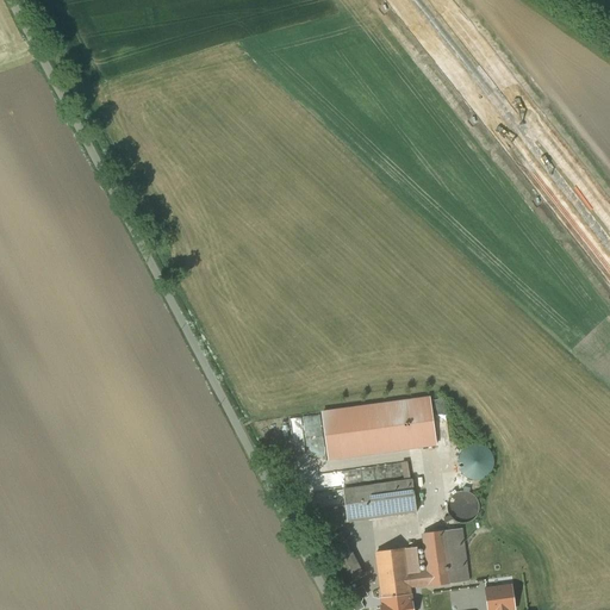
[(322,410),(329,460),(437,446),(430,394),(322,410)]
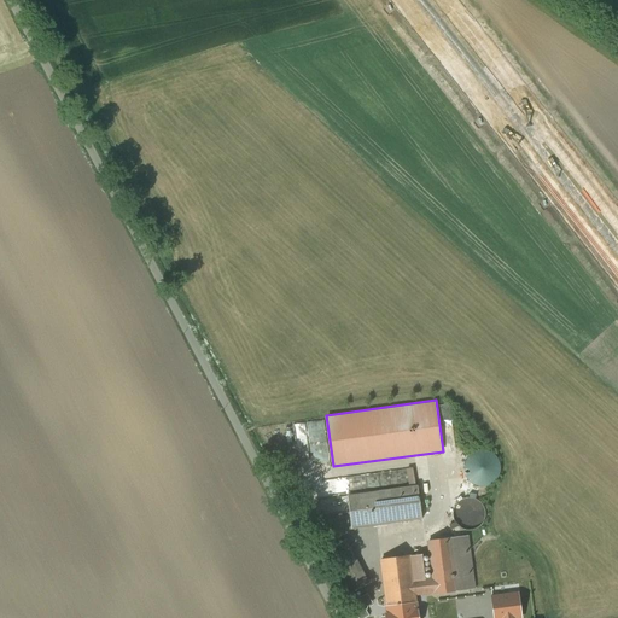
[(468,453),(470,483),(501,482),(499,452),(468,453)]
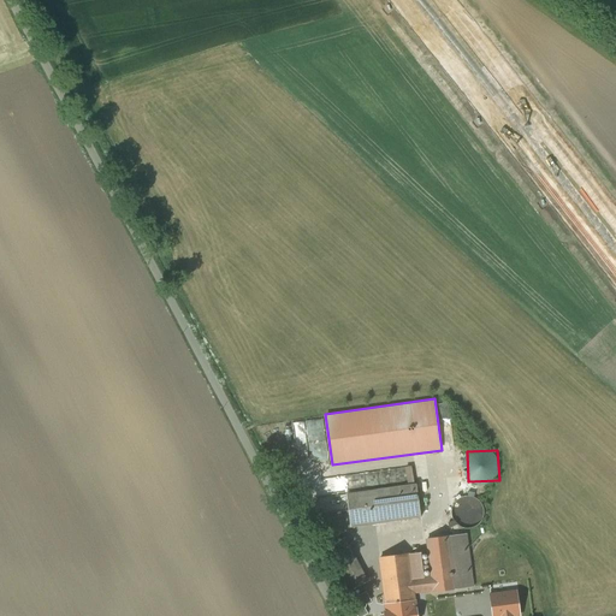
[(373,473),(355,473),(355,489),(373,489),(373,473)]
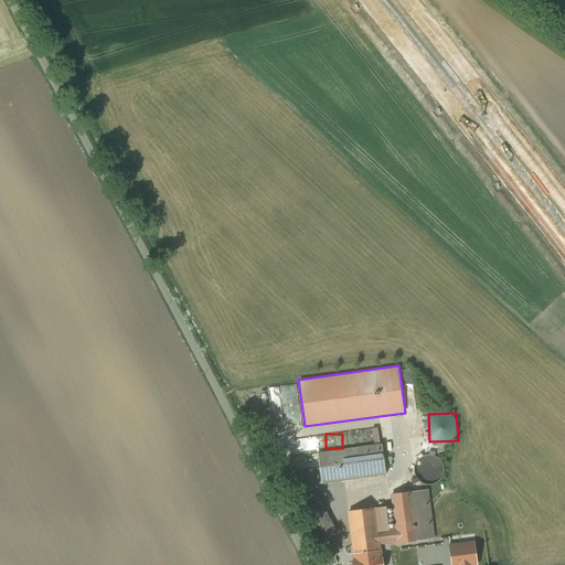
[(277,445),(268,448),(272,457),(280,454),(277,445)]
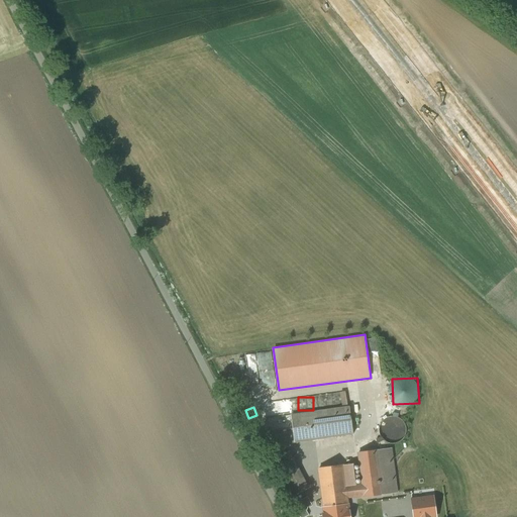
[(349,407),(291,415),(295,442),(353,434),(349,407)]
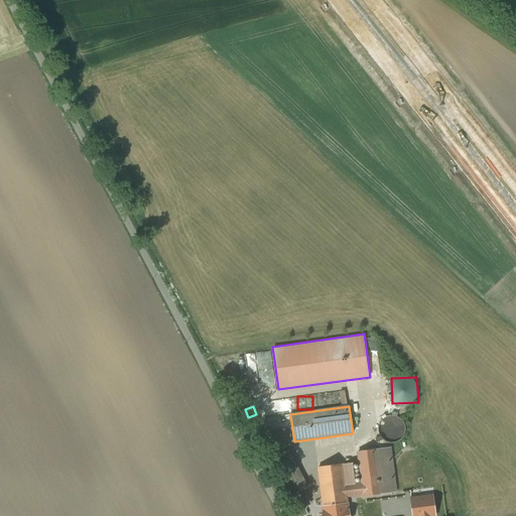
[(404,434),(405,429),(404,424),(401,419),(396,417),(391,416),(386,417),(382,420),(379,424),(378,429),(379,435),(382,439),(387,442),(392,443),(397,441),(401,438),(404,434)]
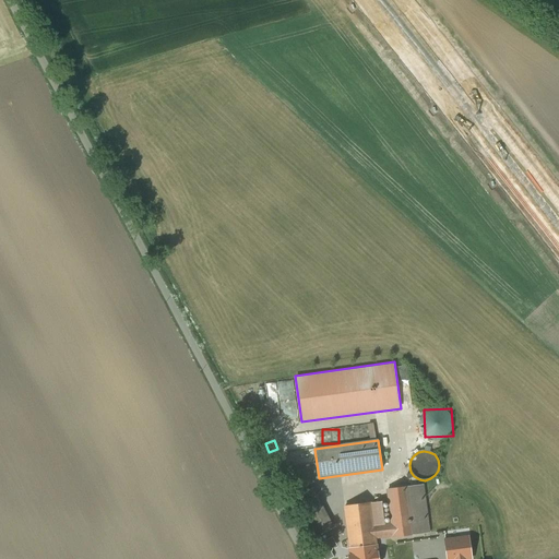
[(423,485),(406,487),(413,535),(429,533),(423,485)]
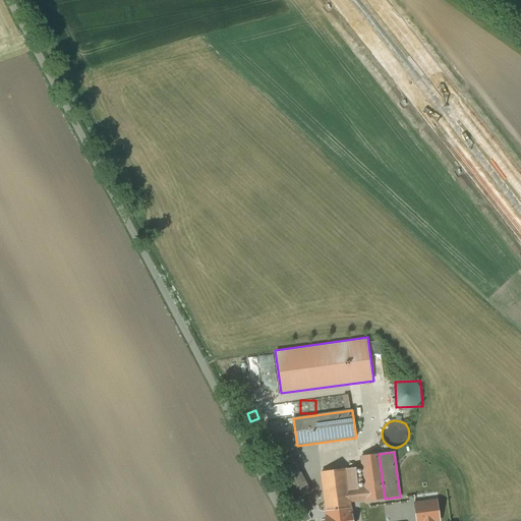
[(379,454),(361,456),(365,488),(366,499),(367,501),(385,499),(379,454)]
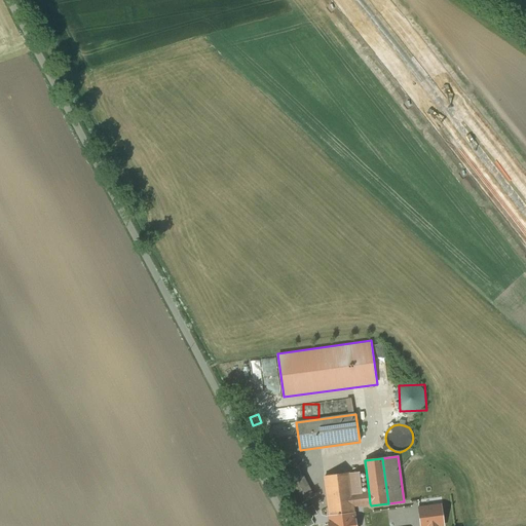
[(313,496),(294,460),(276,470),(296,505),(313,496)]
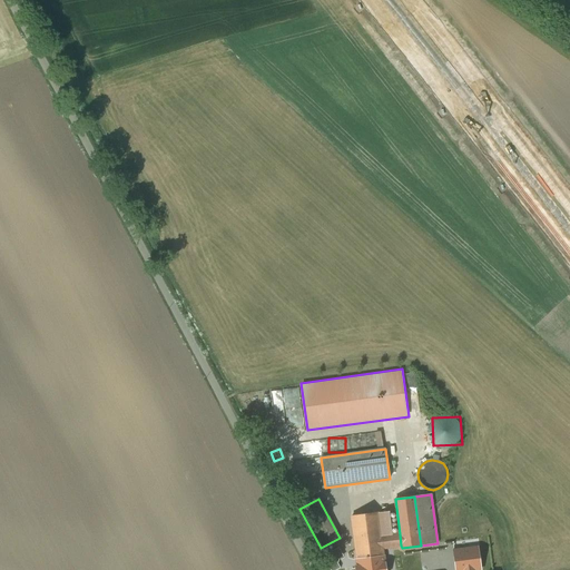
[(377,513),(352,517),(357,559),(359,569),(384,569),(382,549),(381,537),(377,513)]
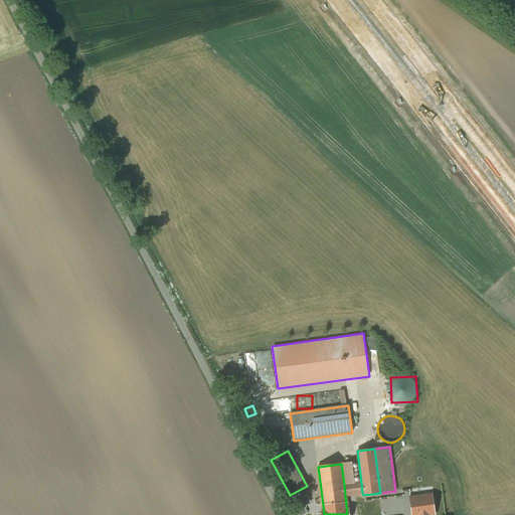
[(344,485),(345,496),(362,493),(361,483),(344,485)]
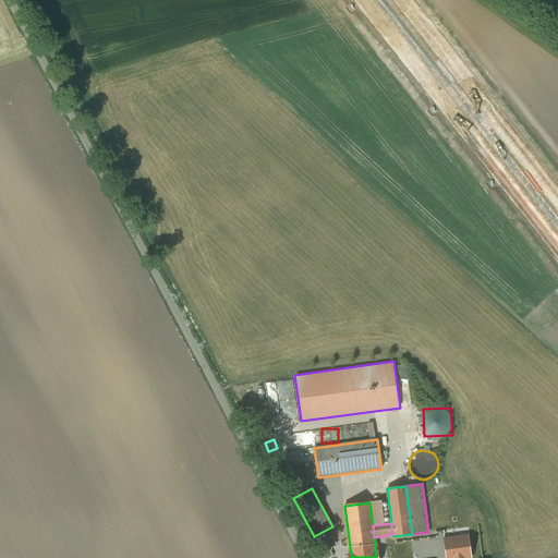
[(445,538),(446,557),(472,557),(470,536),(445,538)]
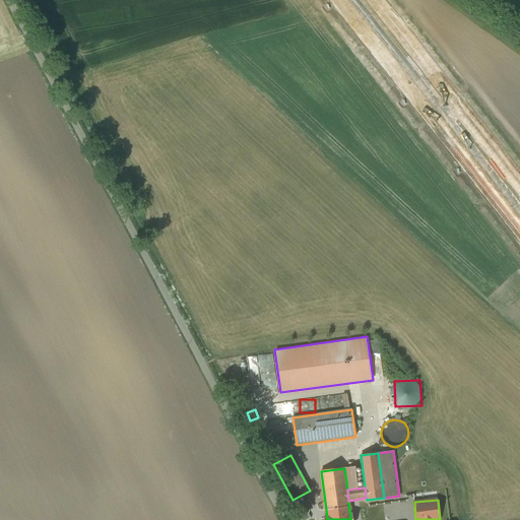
[(309,501),(297,507),(300,514),(306,511),(313,507),(309,501)]
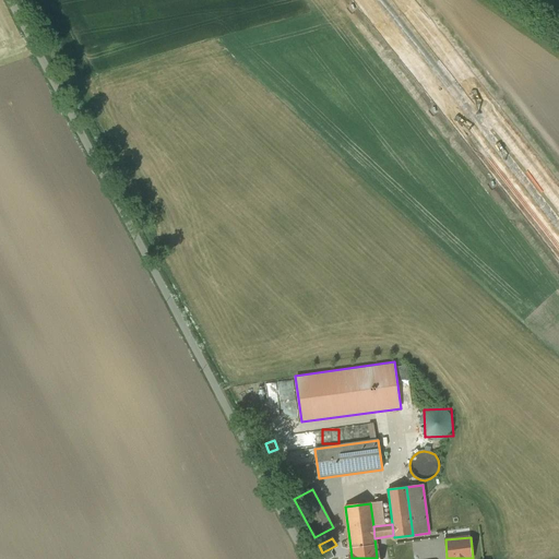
[(329,549),(322,552),(325,558),(329,558),(333,557),(329,549)]
